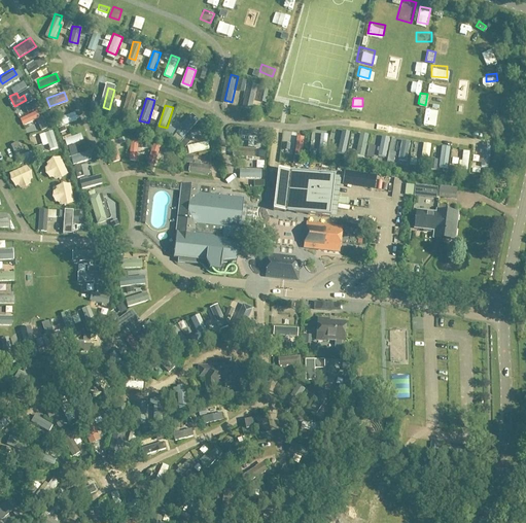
[(408,105),(407,115),(418,116),(419,106),(408,105)]
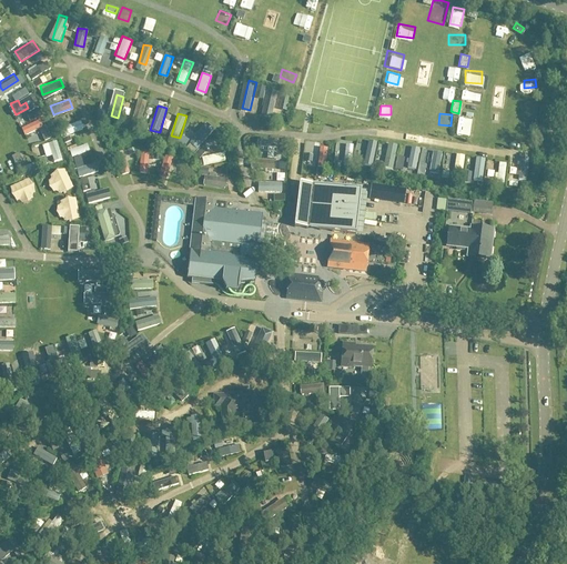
[(22,121),(24,131),(42,126),(39,116),(22,121)]
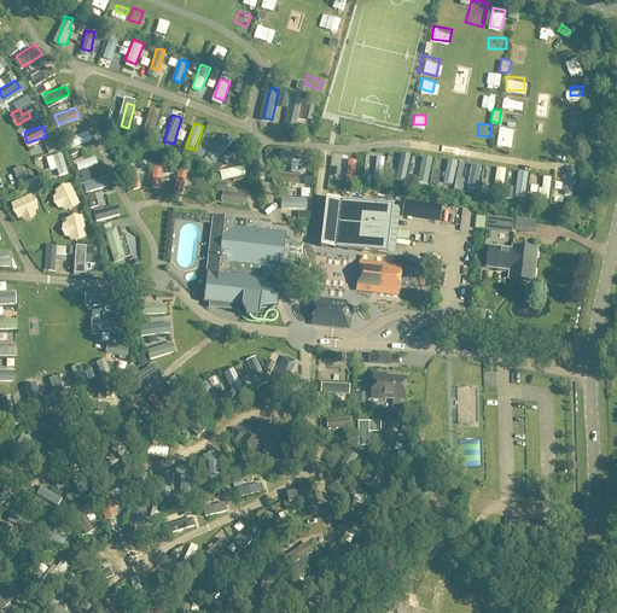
[(74,145),(88,140),(85,132),(70,136),(74,145)]
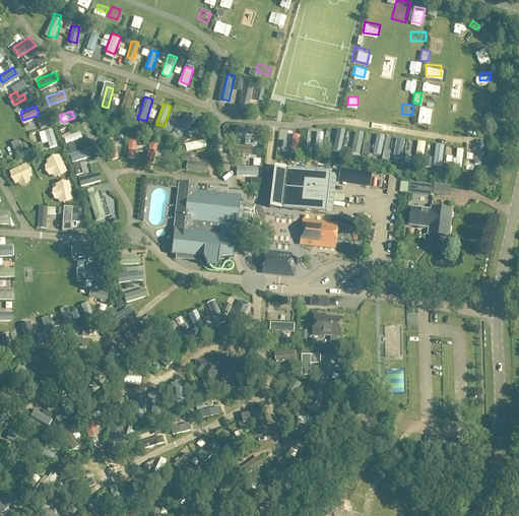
[(186,111),(173,130),(183,137),(196,118),(186,111)]
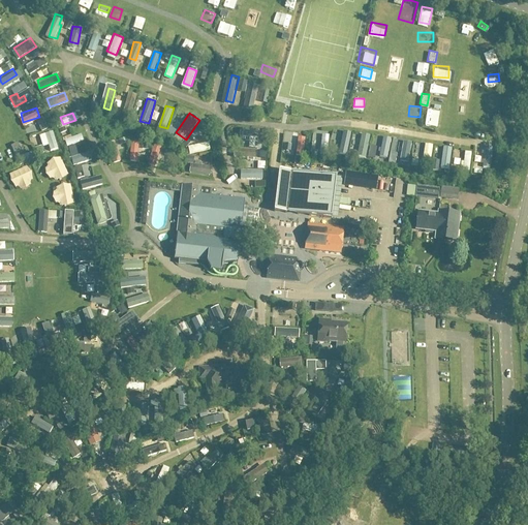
[(42,142),(55,137),(51,127),(38,131),(42,142)]
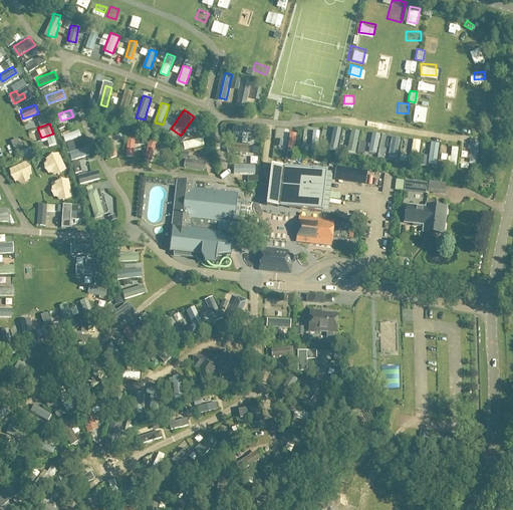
[(333,137),(339,139),(342,126),(335,125),(333,137)]
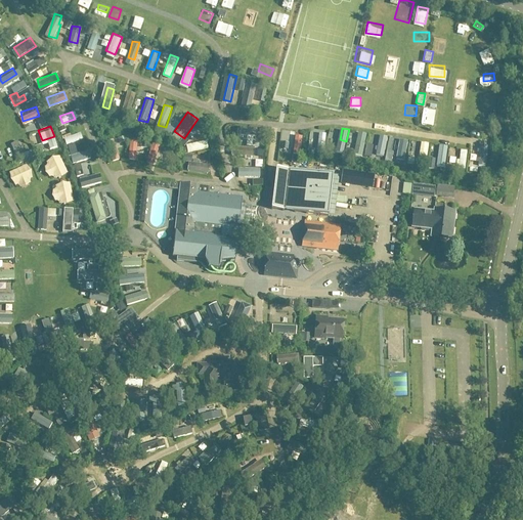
[(79,132),(64,136),(67,143),(81,139),(79,132)]
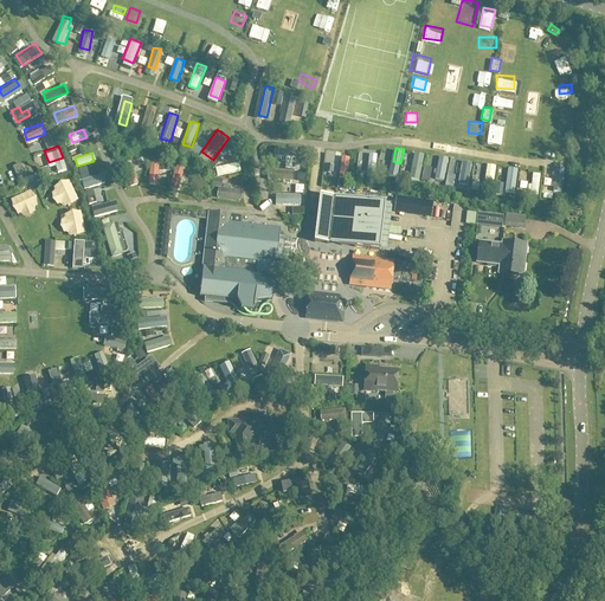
[(276,154),(276,161),(285,161),(285,168),(302,168),(302,163),(295,163),(295,154),(276,154)]
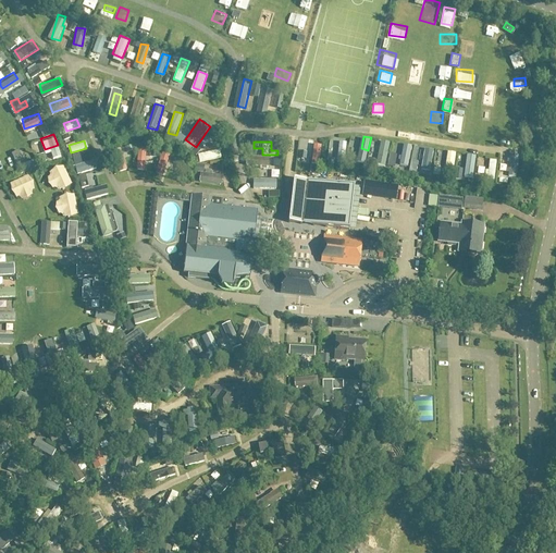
[(409,162),(414,143),(406,142),(402,161),(409,162)]
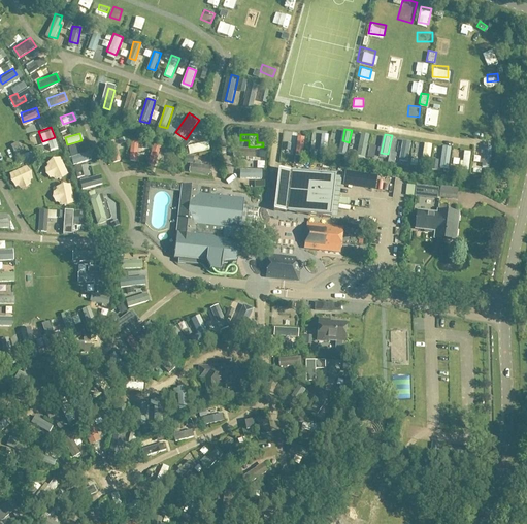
[(139,159),(139,137),(131,137),(130,159),(139,159)]
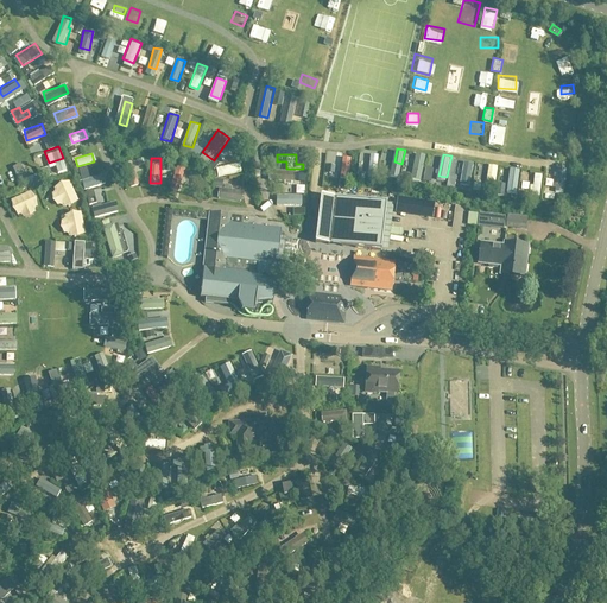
[(133,159),(124,162),(133,186),(141,184),(133,159)]
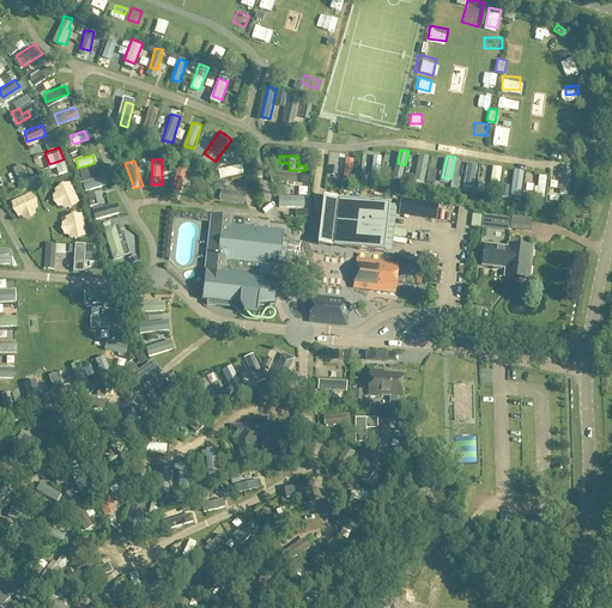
[(474,186),(478,163),(471,162),(467,184),(474,186)]
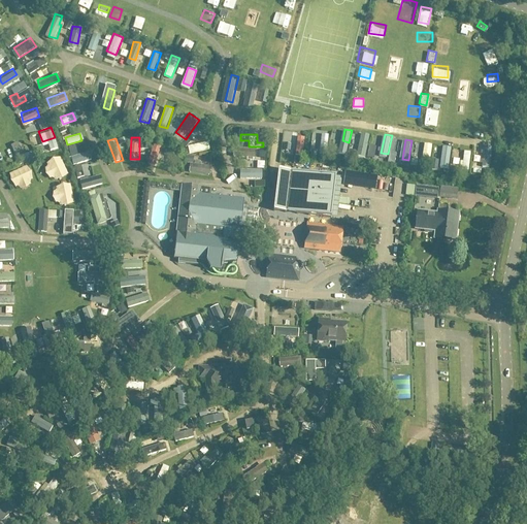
[(482,150),(482,165),(491,164),(490,140),(486,141),(486,149),(482,150)]
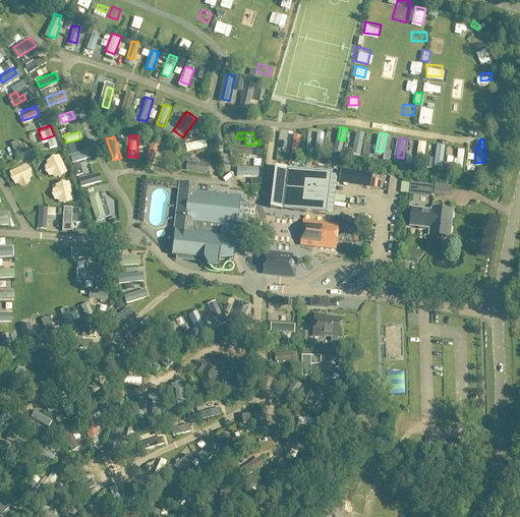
[(19,155),(25,152),(19,139),(13,142),(19,155)]
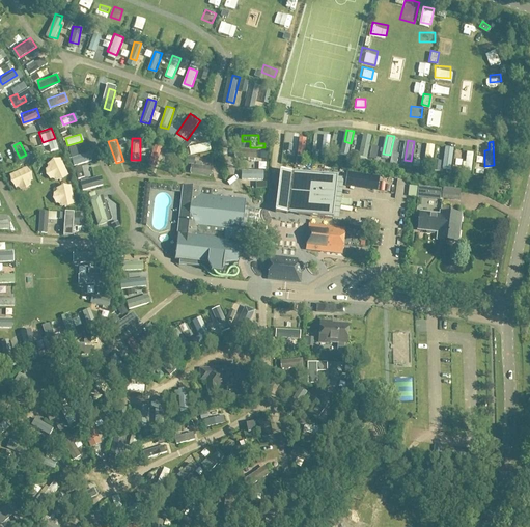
[(204,143),(190,144),(191,154),(205,151),(204,143)]
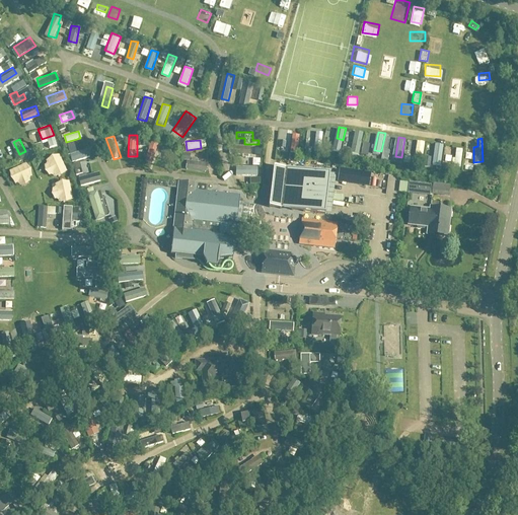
[(237,155),(252,155),(252,146),(237,146),(237,155)]
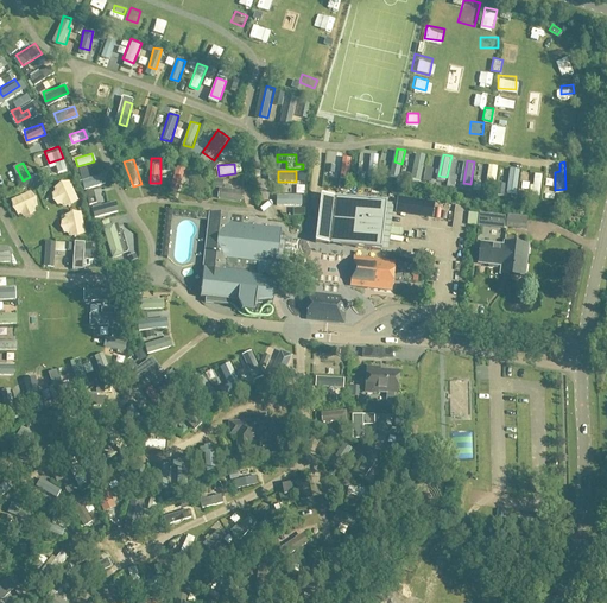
[(102,183),(100,173),(90,176),(90,172),(82,173),(86,186),(102,183)]
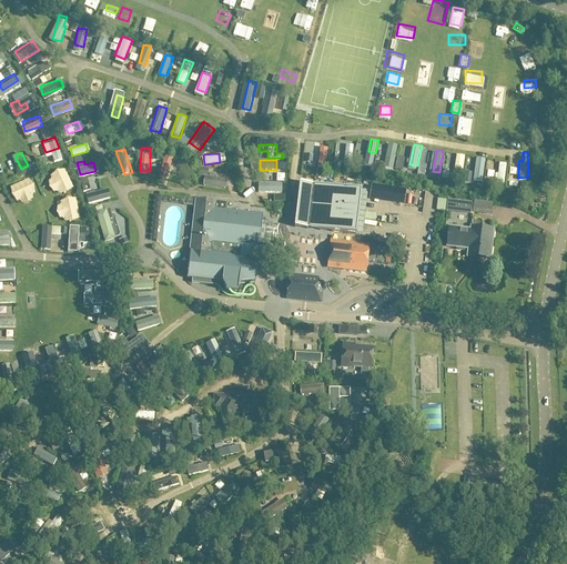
[(62,165),(53,167),(54,182),(63,182),(62,165)]
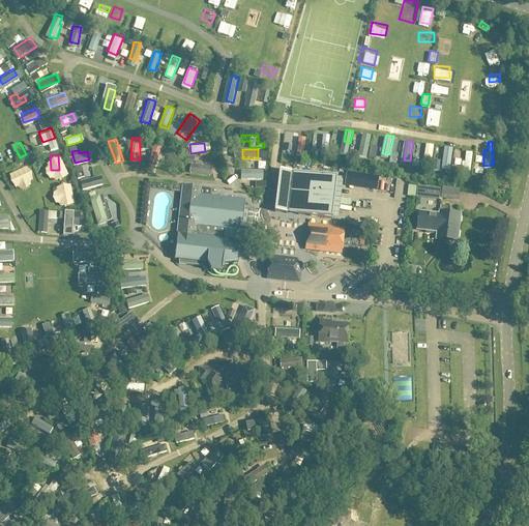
[(193,165),(193,174),(213,173),(213,164),(193,165)]
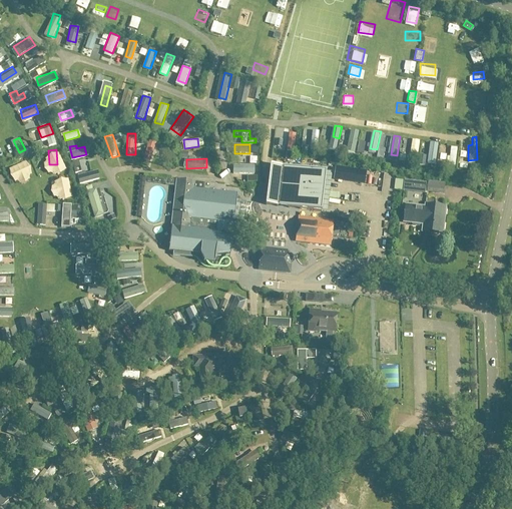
[(325,168),(282,163),(270,161),(265,201),(320,208),(325,168)]
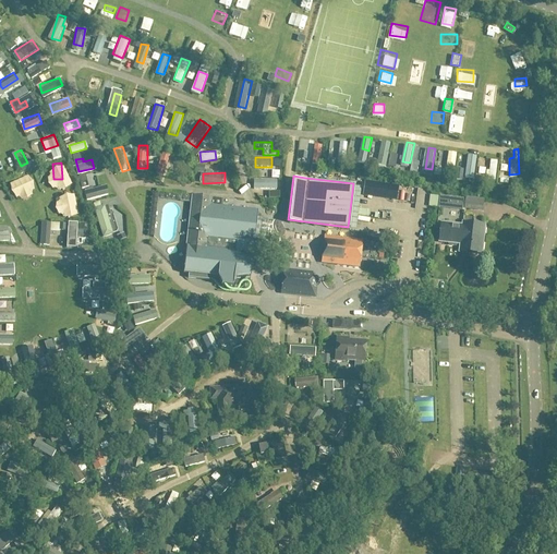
[(256,207),(209,202),(210,201),(209,201),(210,195),(203,194),(179,192),(179,197),(191,200),(182,269),(188,271),(186,275),(208,277),(208,273),(216,274),(220,282),(232,284),(233,275),(250,273),(250,268),(251,268),(252,251),(256,251),(258,239),(253,239),(257,207),(256,207)]
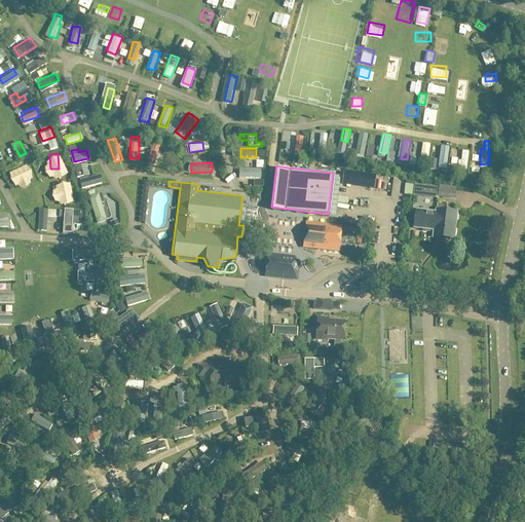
[(413,194),(425,195),(426,183),(414,182),(413,194)]
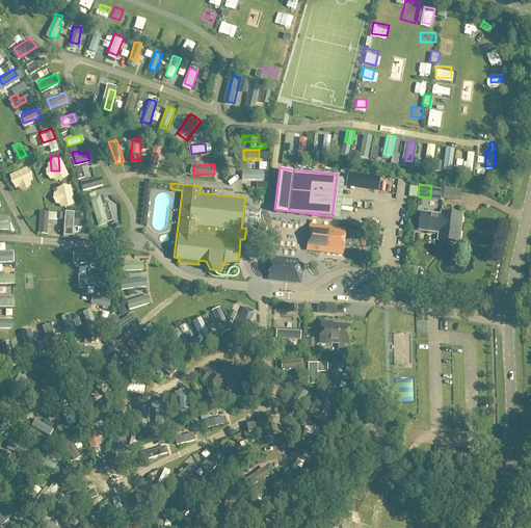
[(108,226),(104,198),(95,199),(99,227),(108,226)]
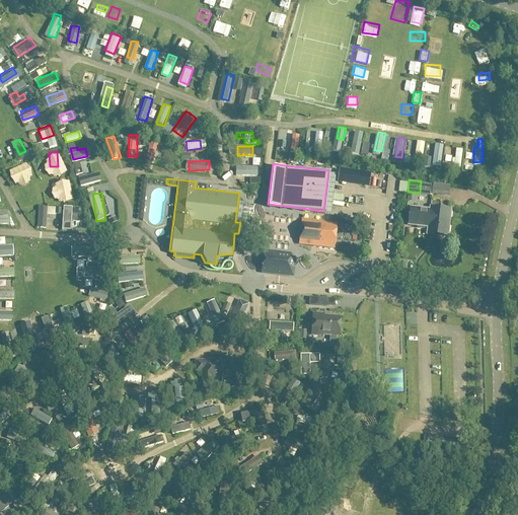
[(30,212),(38,209),(33,197),(26,200),(30,212)]
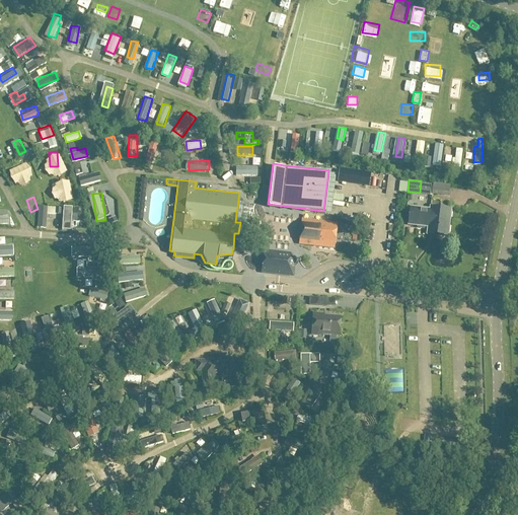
[(80,205),(63,204),(61,226),(70,227),(71,211),(79,212),(80,205)]
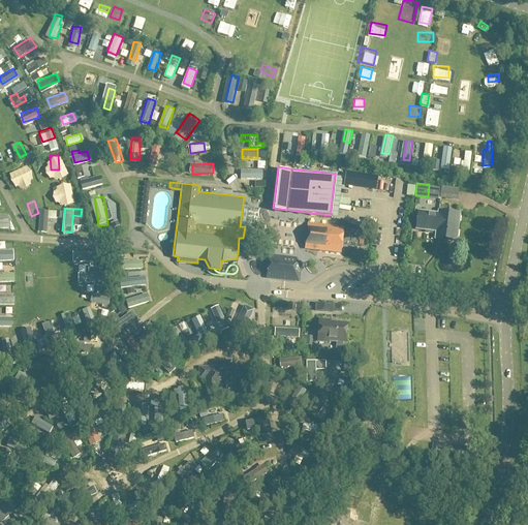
[(435,236),(441,228),(442,223),(444,223),(444,220),(439,219),(440,210),(437,210),(417,208),(415,226),(424,227),(425,229),(432,229),(433,228),(435,228),(434,236),(435,236)]
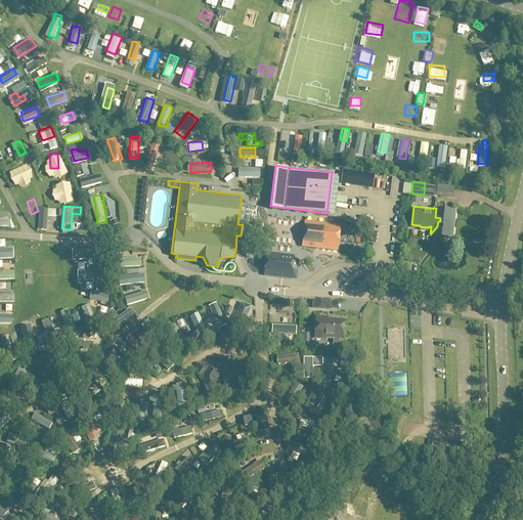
[(438,221),(437,226),(431,233),(451,235),(454,208),(433,206),(433,208),(436,208),(435,217),(440,218),(440,221),(438,221)]
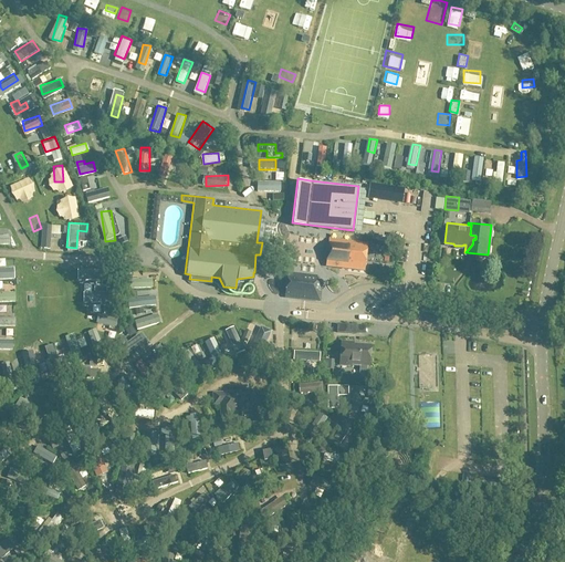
[(45,225),(44,248),(53,248),(54,225),(45,225)]
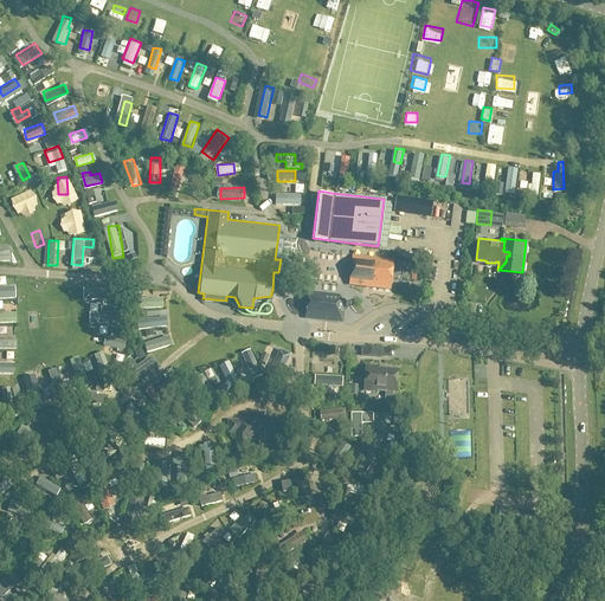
[(352,253),(351,259),(348,280),(388,285),(392,257),(374,254),(374,256),(352,253)]
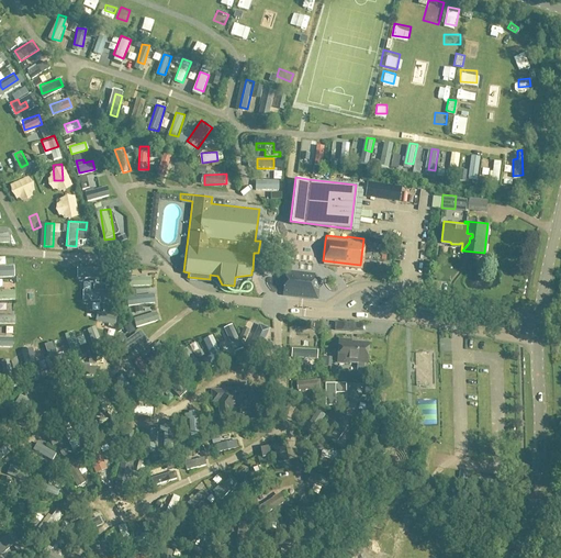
[(370,253),(369,261),(385,263),(385,253),(370,253)]
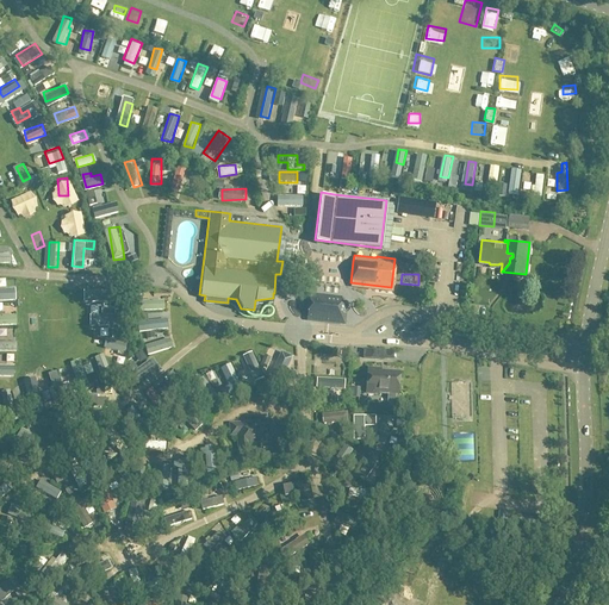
[(17,286),(0,286),(0,299),(17,300),(17,286)]
